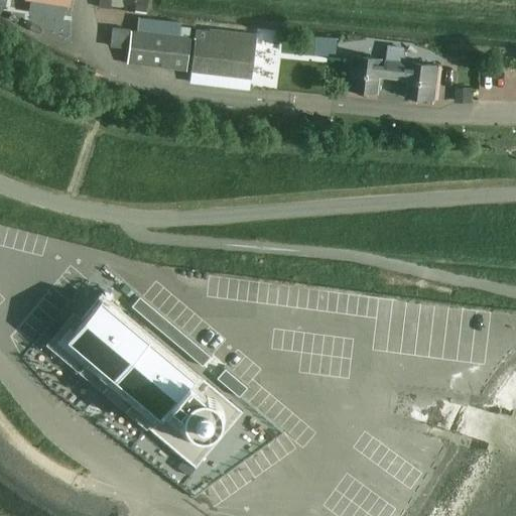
[(127,42),(129,22),(113,20),(111,40),(127,42)]
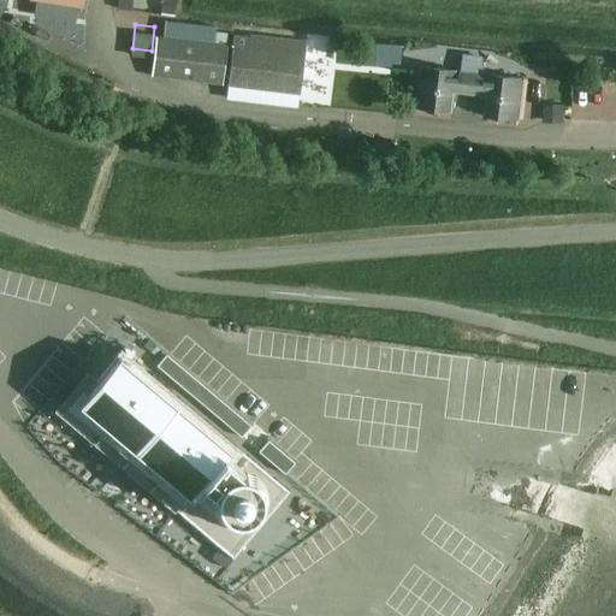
[(249,36),(248,39),(232,36),(226,86),(298,94),(306,42),(249,36)]
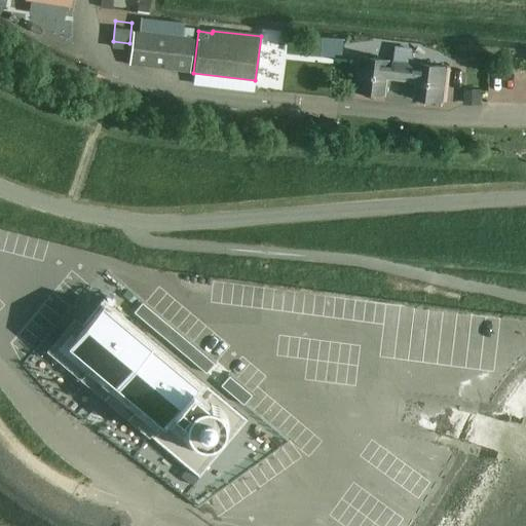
[(132,32),(128,65),(189,72),(193,39),(132,32)]
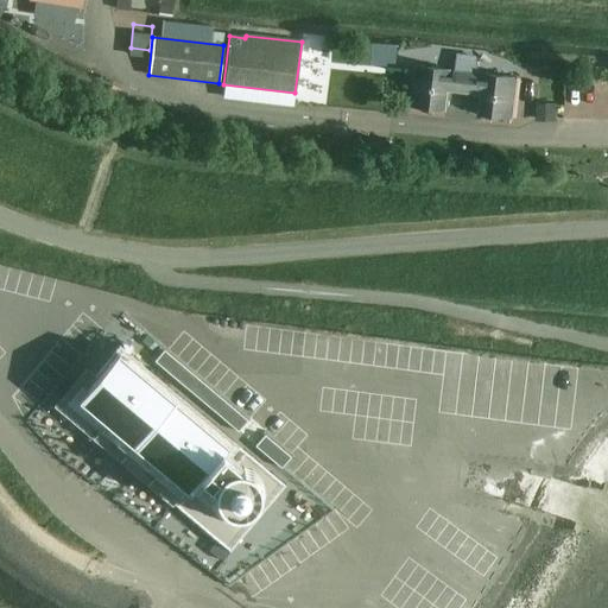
[(386,63),(387,46),(358,45),(358,62),(386,63)]
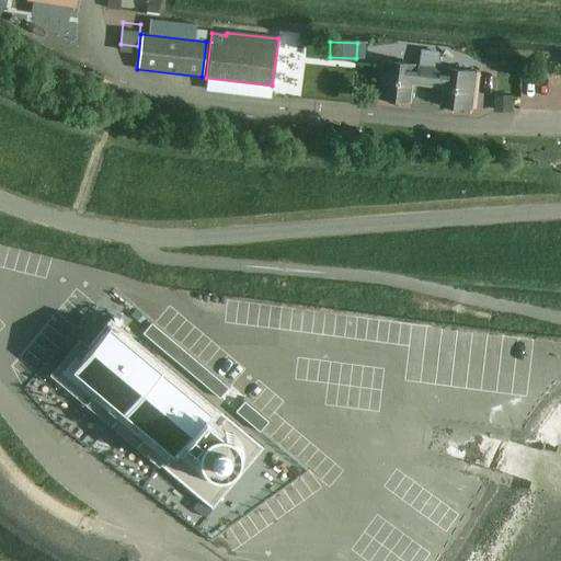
[(473,111),(478,72),(446,69),(445,76),(441,75),(442,68),(420,66),(420,72),(415,71),(415,65),(384,61),(379,99),(411,103),(414,80),(445,84),(442,106),(473,111)]
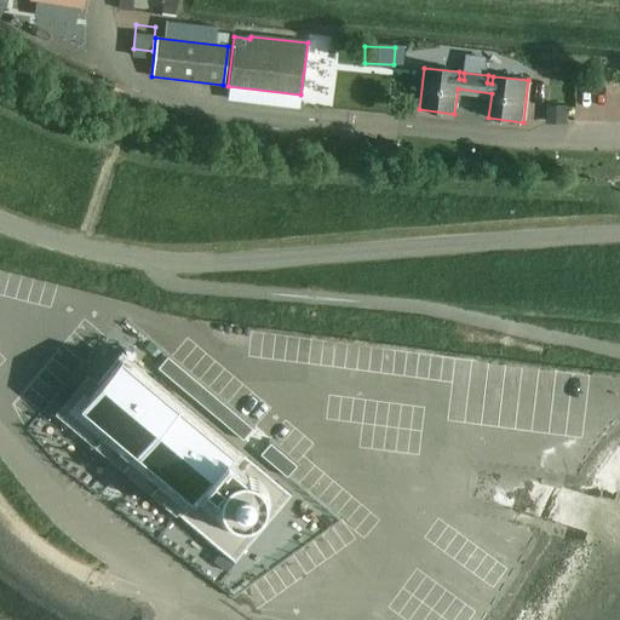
[(549,122),(567,124),(567,110),(549,109),(549,122)]
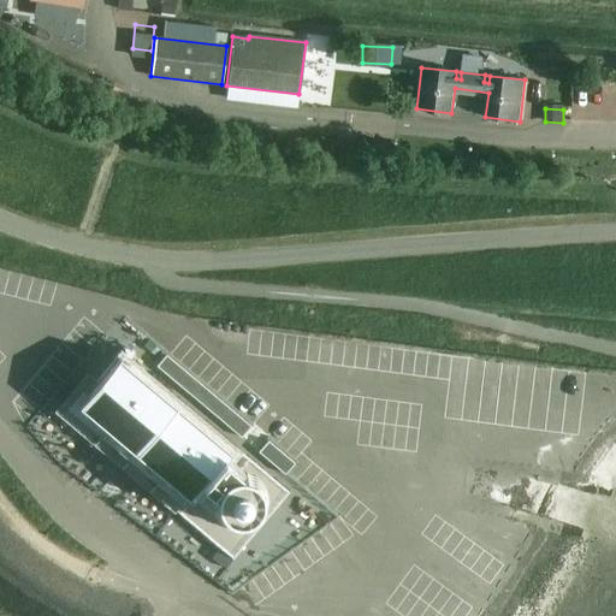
[(69,408),(61,416),(81,433),(84,430),(220,544),(217,548),(232,560),(238,551),(234,548),(244,534),(250,539),(272,513),(267,508),(278,497),(283,501),(290,491),(274,479),(272,483),(259,472),(262,468),(248,456),(244,460),(232,449),(236,445),(206,420),(202,424),(191,414),(195,410),(178,397),(175,401),(163,391),(166,388),(150,374),(147,378),(135,367),(138,363),(119,348),(112,356),(116,360),(106,372),(101,367),(78,396),(83,400),(72,412),(69,408)]
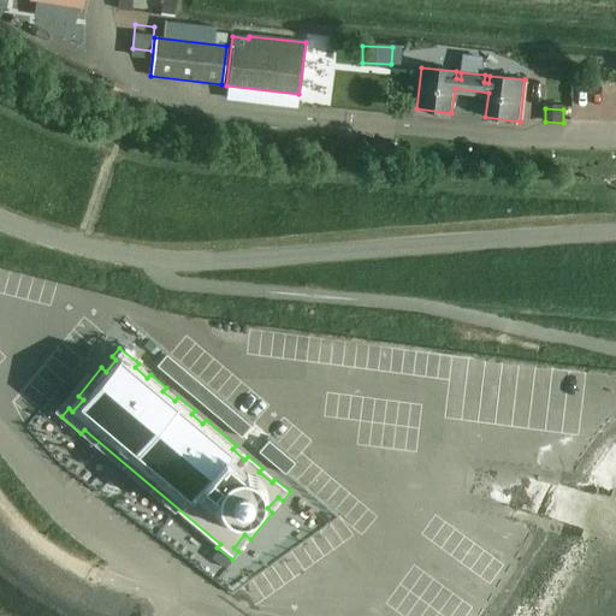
[(165,355),(155,366),(241,437),(249,426),(165,355)]
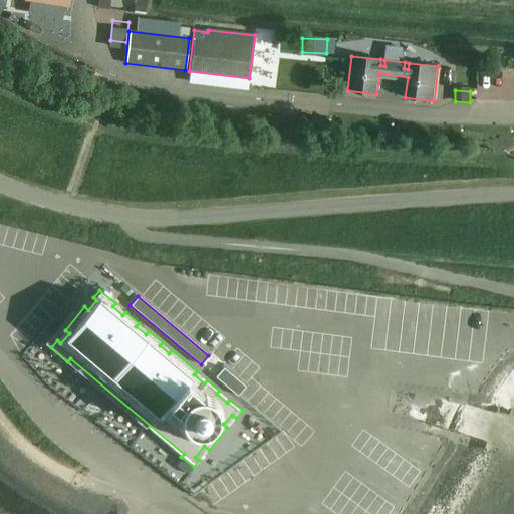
[(223,367),(215,376),(237,395),(245,386),(230,373),(223,367)]
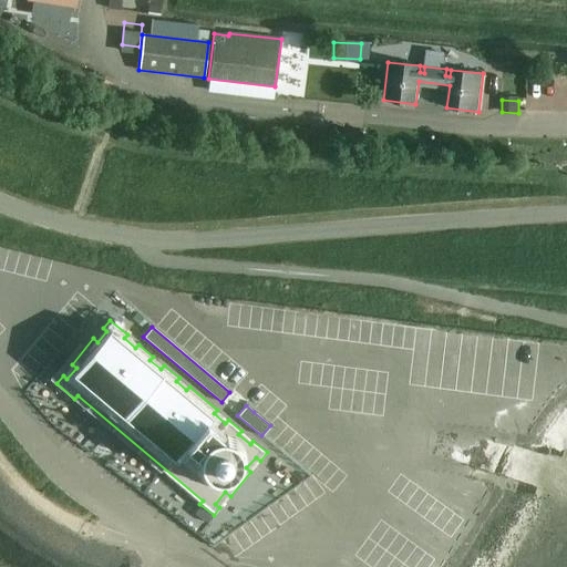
[(351,430),(372,430),(372,420),(351,419),(351,430)]
